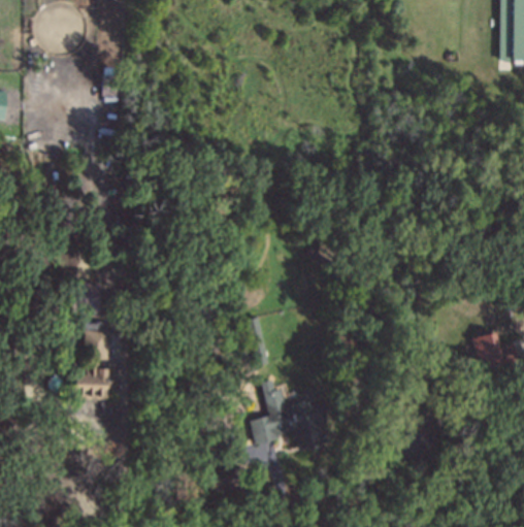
[(523,61),(499,62),(499,0),(523,0),(523,61)]
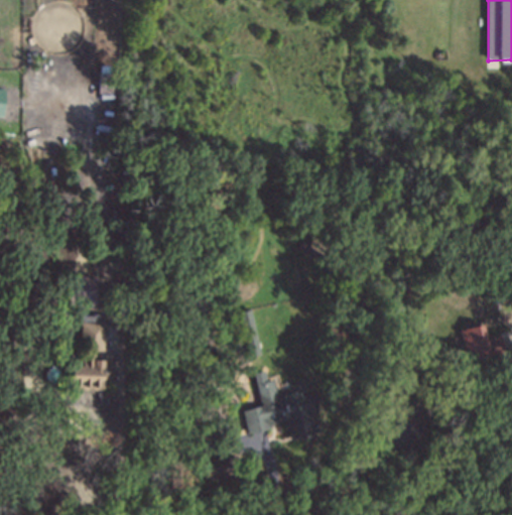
[(100,277),(80,277),(79,302),(99,303),(100,277)]
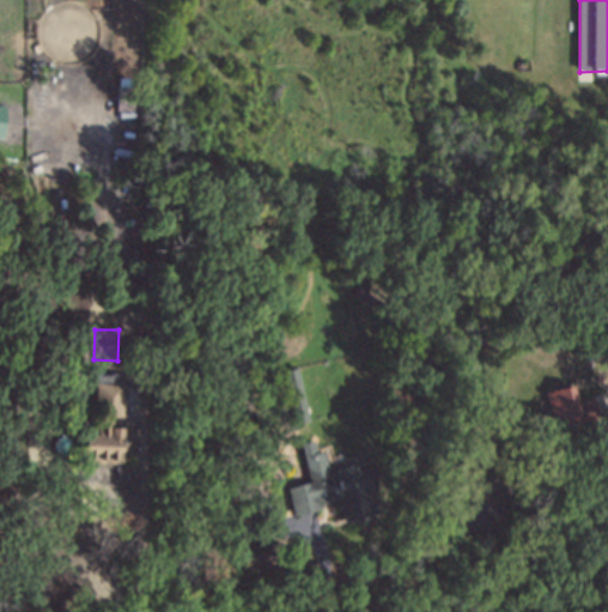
[(129,417),(129,383),(99,383),(98,416),(129,417)]
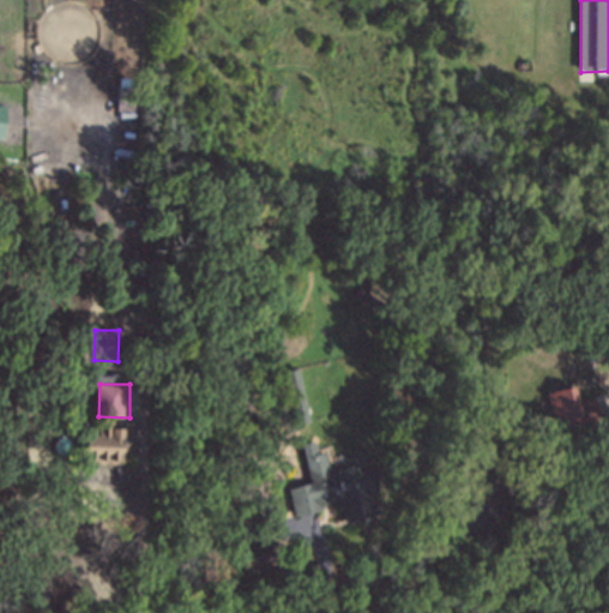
[(553,392),(561,428),(604,419),(600,398),(582,403),(578,388),(553,392)]
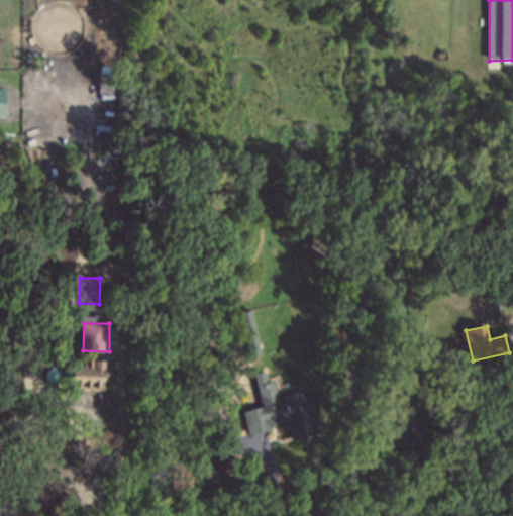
[(115,362),(99,360),(99,355),(86,354),(86,368),(76,368),(76,388),(114,389),(115,362)]
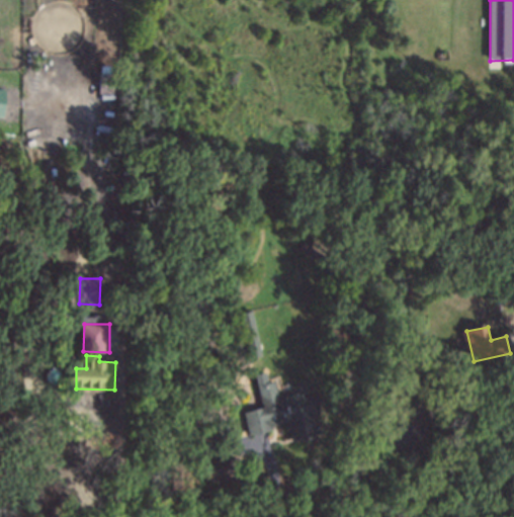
[(267,408),(248,413),(253,434),(293,425),(297,443),(321,438),(315,414),(324,411),(320,394),(311,396),(310,392),(283,398),(279,381),(273,383),(270,372),(260,375),(267,408)]
